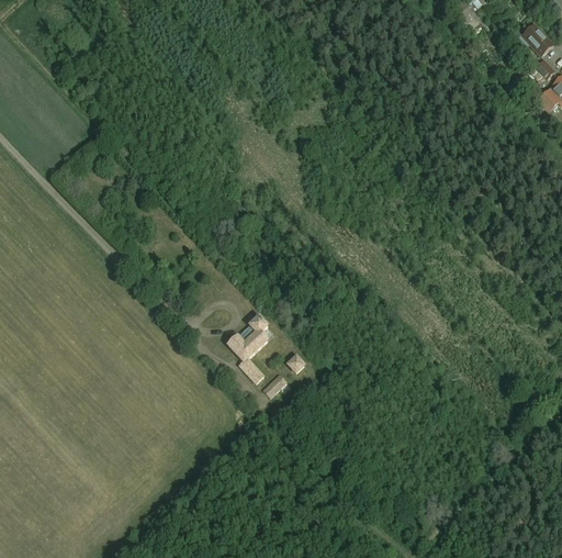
[(461,0),(457,6),(470,18),(486,0),(461,0)]
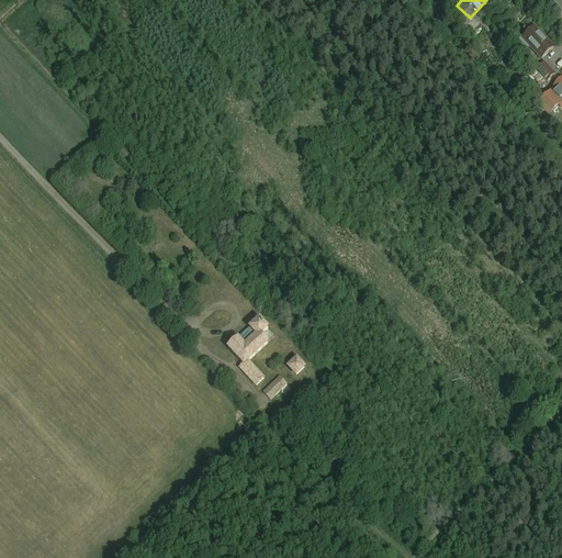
[(554,44),(535,22),(512,44),(519,54),(529,44),(541,57),(554,44)]
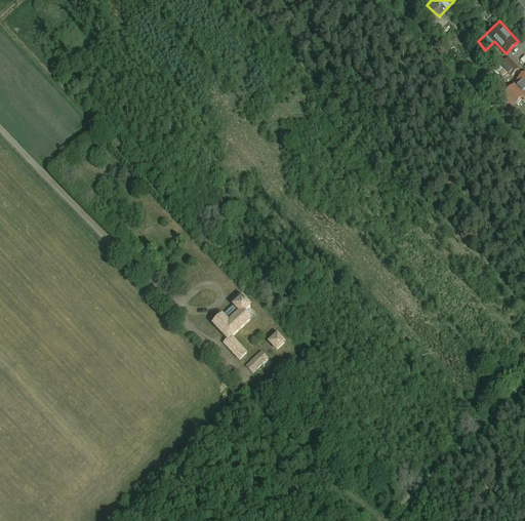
[(512,74),(519,67),(509,55),(500,63),(512,74)]
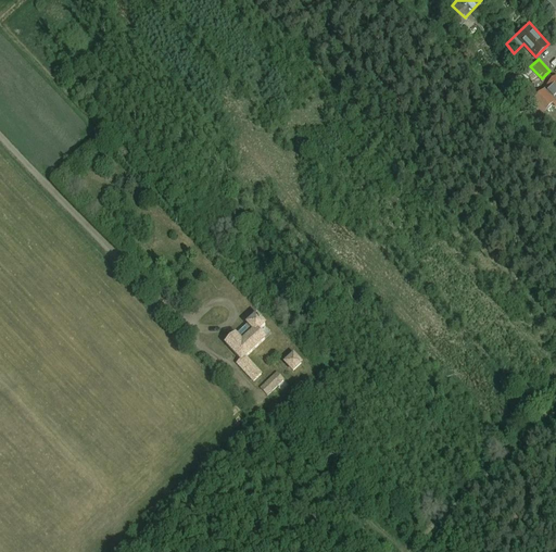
[(540,114),(555,98),(555,95),(546,85),(528,102),(540,114)]
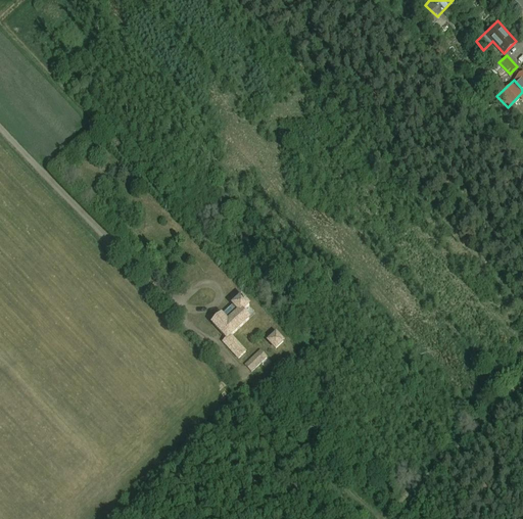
[(210,321),(227,337),(228,338),(232,334),(250,317),(244,310),(251,302),(241,292),(231,301),(232,302),(222,312),(221,311),(210,321)]
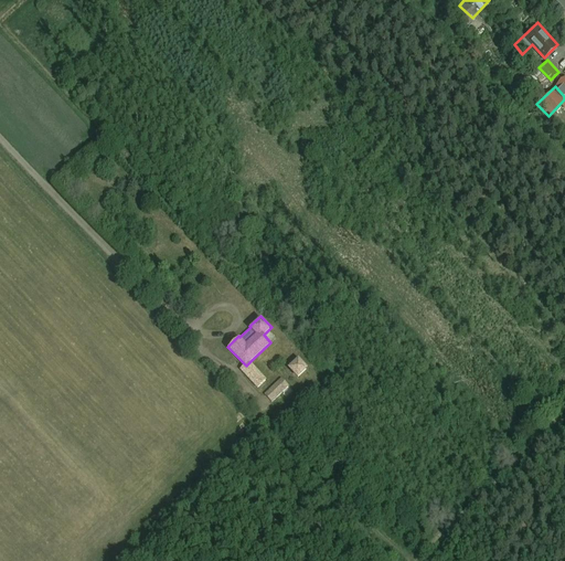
[(305,367),(297,358),(289,366),(297,374),(305,367)]
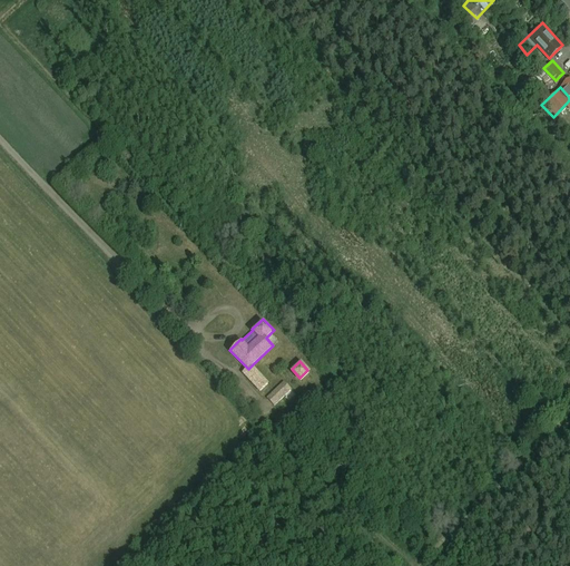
[(269,381),(253,364),(248,369),(247,368),(245,367),(242,370),(259,390),(261,389),(269,381)]
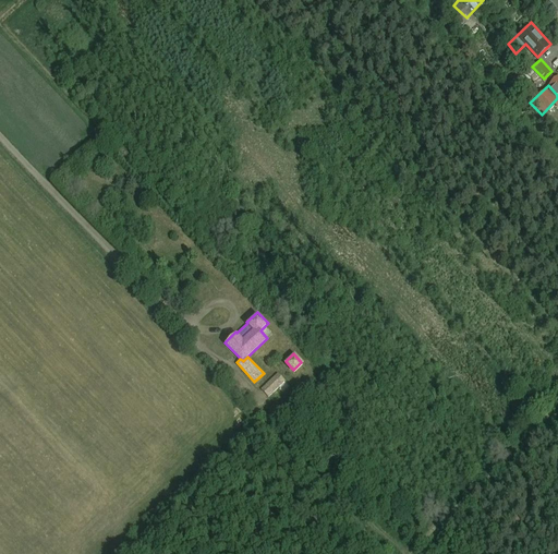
[(278,371),(262,387),(268,395),(284,378),(278,371)]
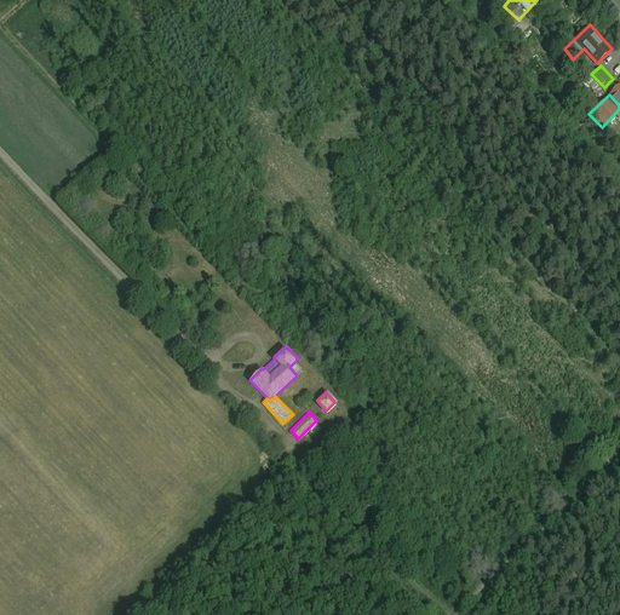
All buildings are outlined.
